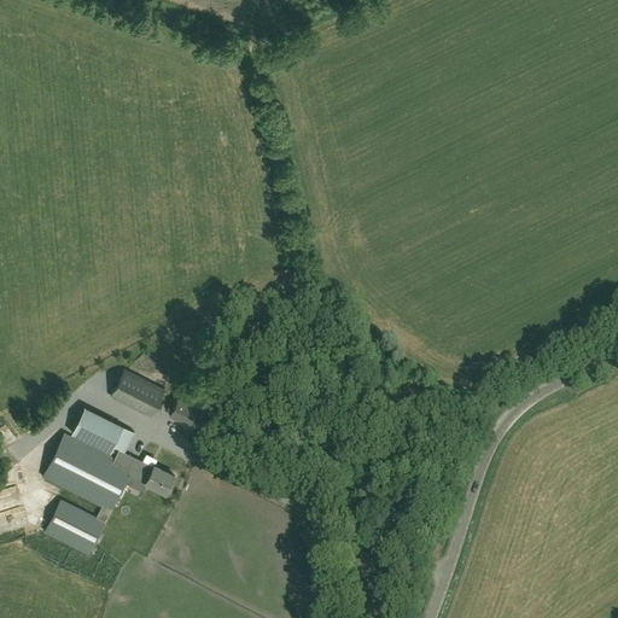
[(151,417),(164,389),(123,367),(110,396),(151,417)]
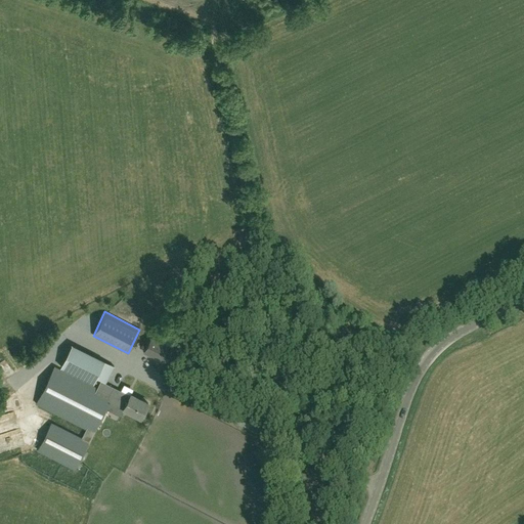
[(159,339),(164,329),(154,323),(148,334),(159,339)]
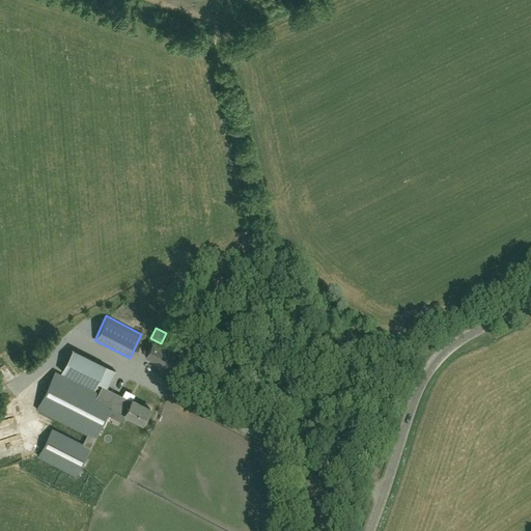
[(166,367),(173,353),(154,342),(146,357),(166,367)]
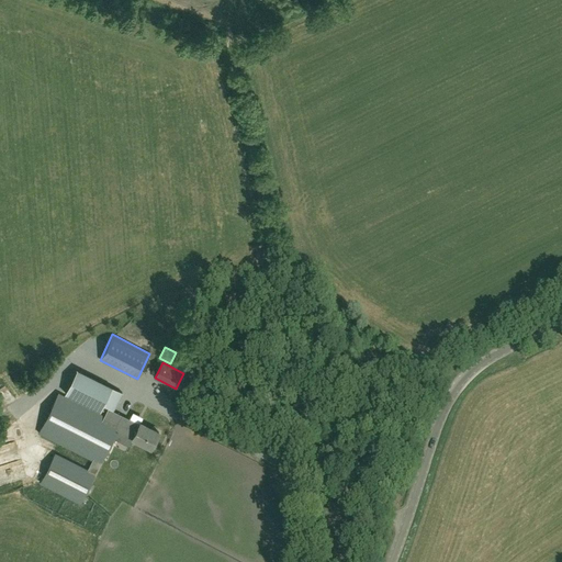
[(100,412),(103,405),(113,411),(122,393),(112,388),(112,386),(77,369),(64,394),(100,412)]
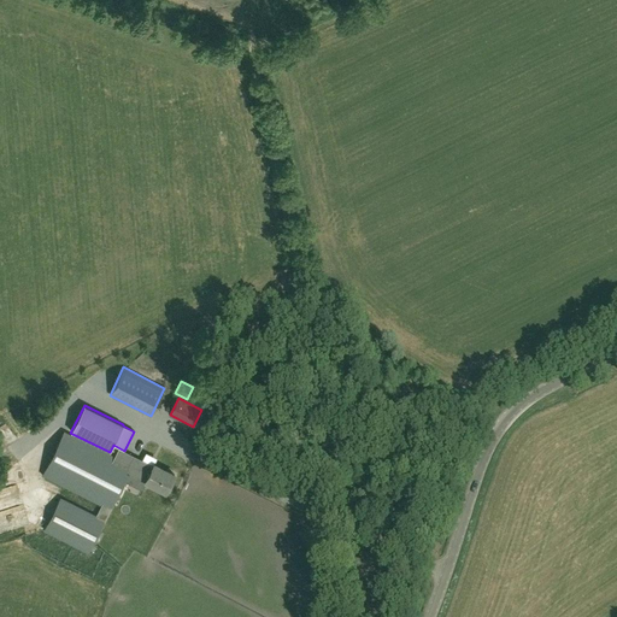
[(64,432),(42,475),(101,506),(97,516),(60,498),(43,530),(87,552),(124,481),(133,486),(140,471),(148,475),(145,481),(146,482),(165,492),(174,475),(153,464),(153,466),(141,460),(118,448),(115,457),(64,432)]
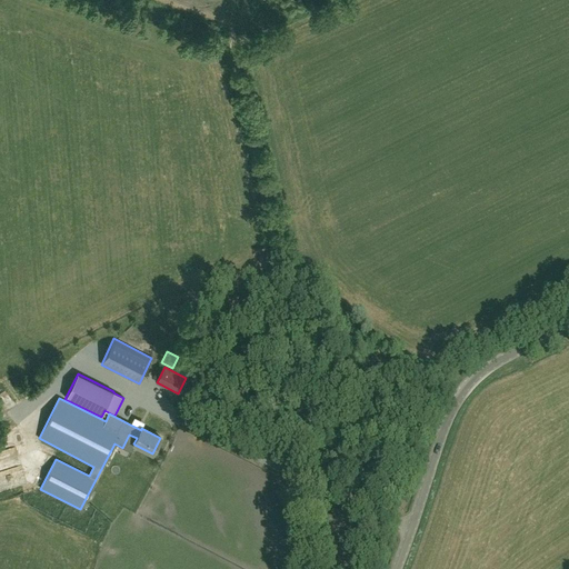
[(143,428),(146,421),(136,418),(133,425),(143,428)]
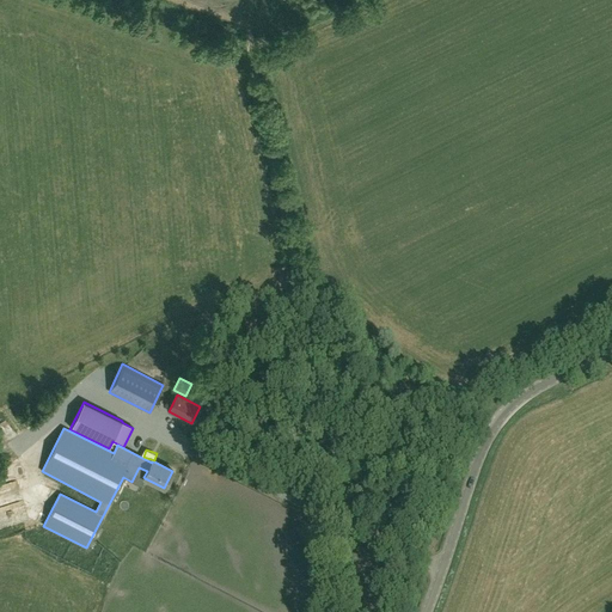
All buildings are outlined.
